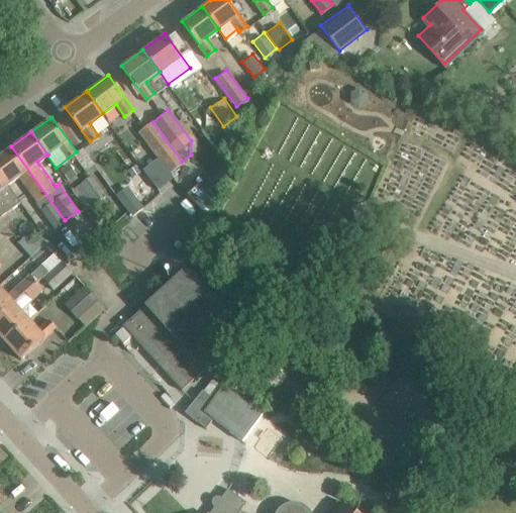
[(182,162),(164,137),(150,146),(160,158),(169,171),(182,162)]
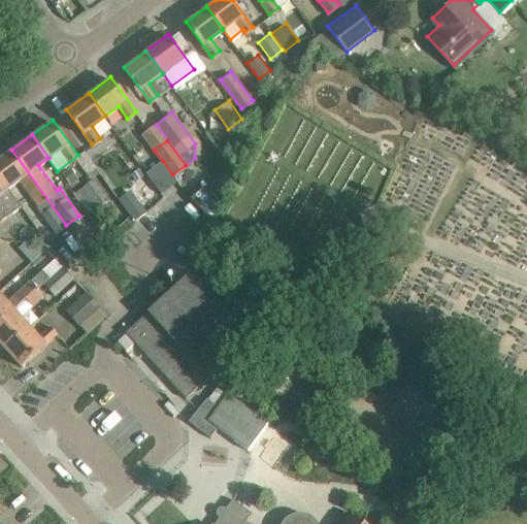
[(11,150),(0,157),(0,176),(10,192),(11,192),(23,184),(37,205),(56,232),(66,225),(11,150)]
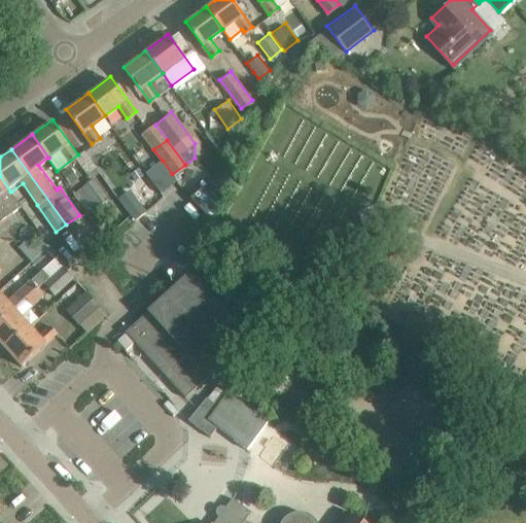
[(175,178),(172,174),(163,161),(146,172),(147,173),(152,179),(161,190),(175,178)]
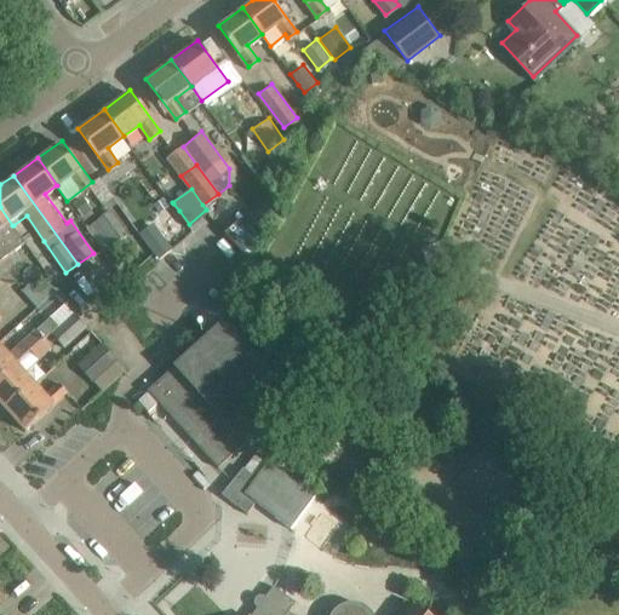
[(82,193),(73,200),(82,213),(92,206),(82,193)]
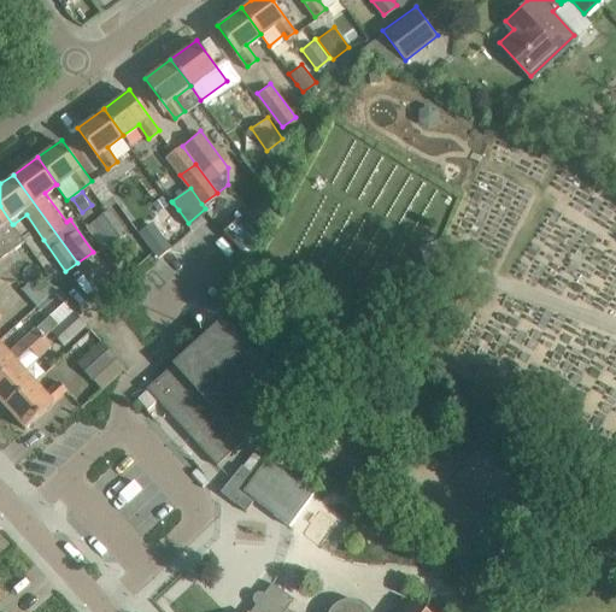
[(169,217),(179,210),(172,202),(163,210),(169,217)]
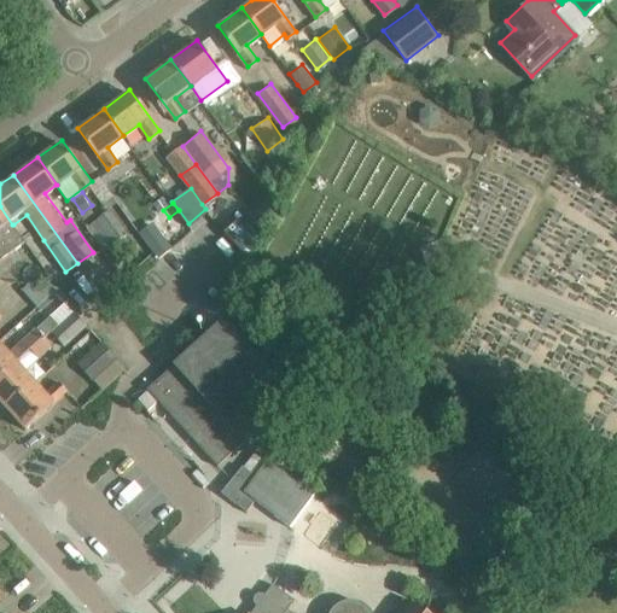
[(0,256),(24,239),(13,225),(12,225),(0,206),(0,256)]
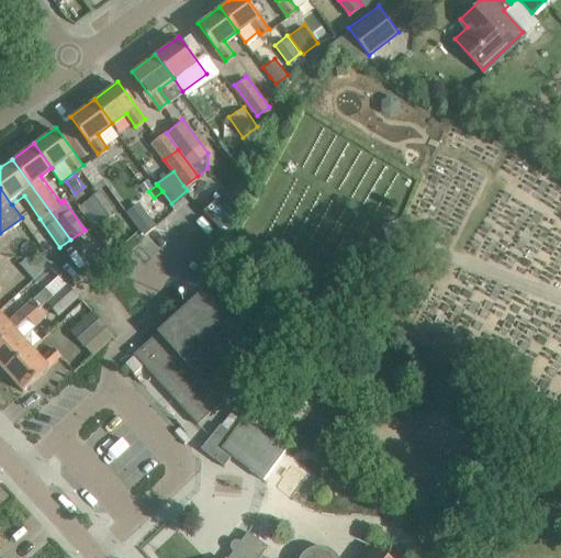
[(116,209),(100,188),(79,203),(96,225),(98,224),(102,230),(116,219),(111,213),(116,209)]
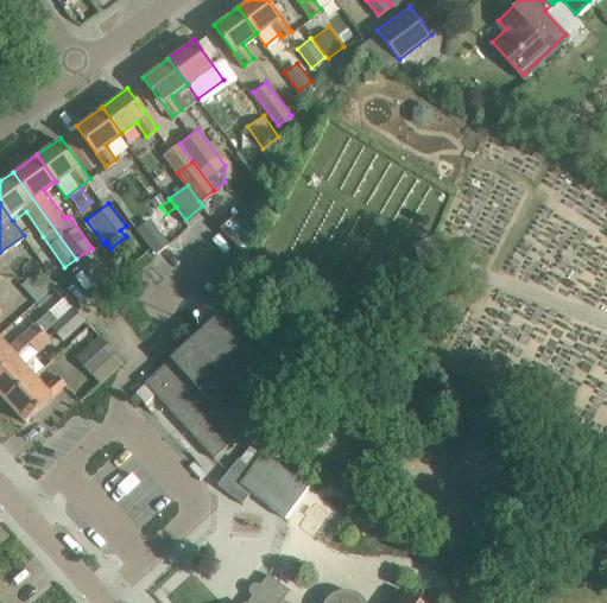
[(221,226),(240,247),(254,234),(235,213),(221,226)]
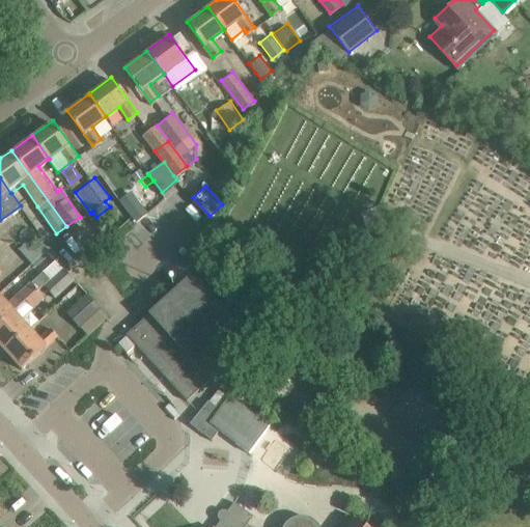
[(119,197),(132,213),(136,219),(140,217),(148,211),(132,188),(119,197)]
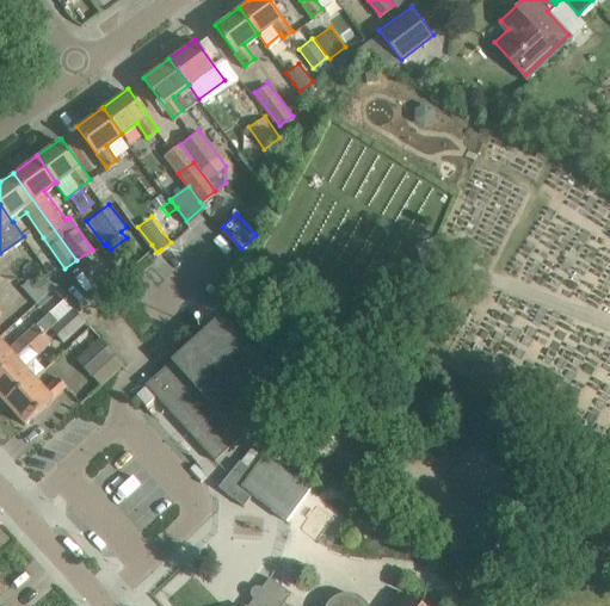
[(35,276),(25,274),(24,282),(37,296),(54,279),(35,276)]
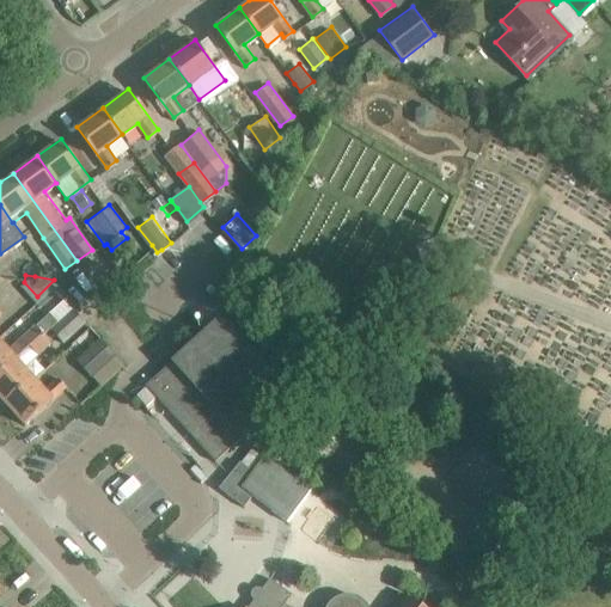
[(62,339),(66,336),(84,319),(72,307),(50,326),(62,339)]
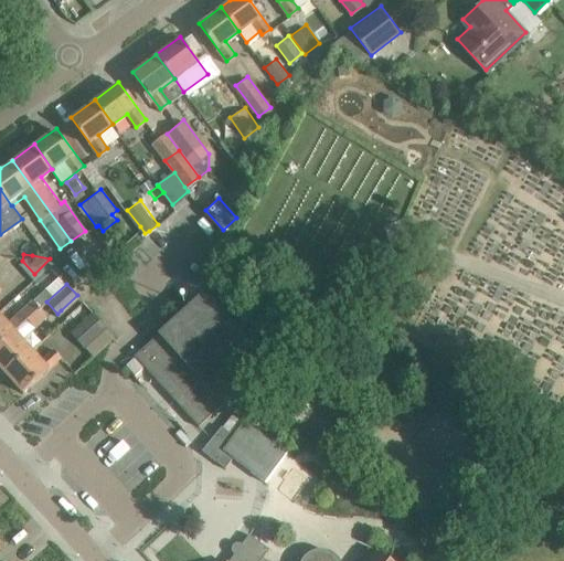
[(0,341),(40,306),(41,306),(53,295),(45,286),(33,298),(32,297),(7,321),(0,314),(0,341)]
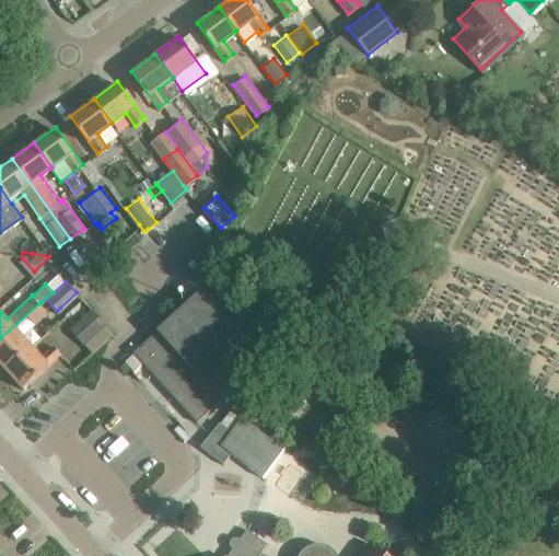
[(231,324),(200,290),(132,350),(196,420),(276,348),(244,312),(231,324)]
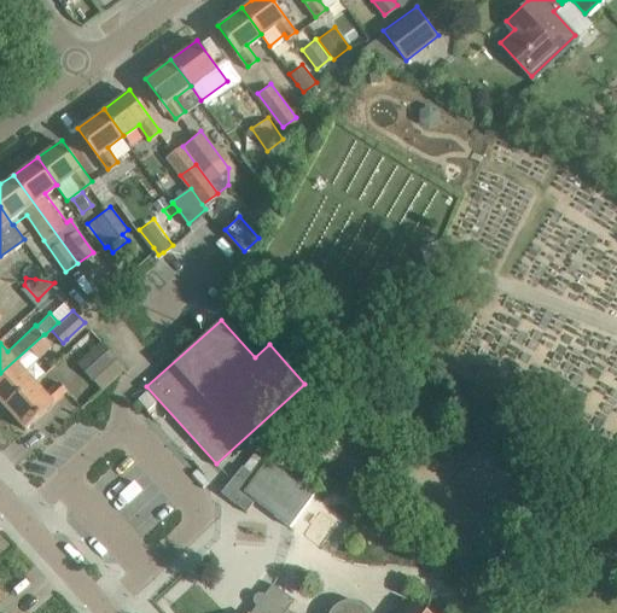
[(0,400),(6,406),(34,380),(24,369),(52,343),(45,334),(44,334),(0,373),(0,400)]
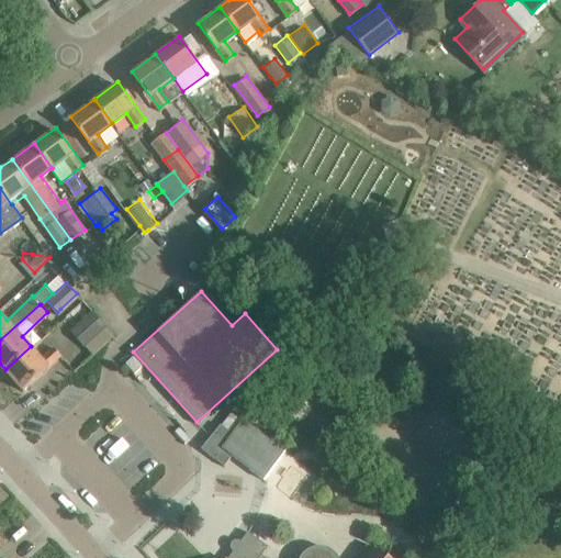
[(113,333),(105,325),(91,310),(74,325),(70,328),(91,352),(113,333)]
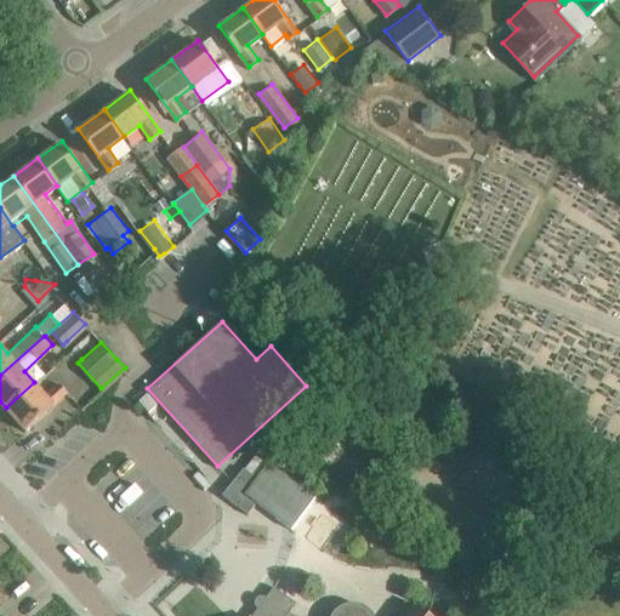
[(34,382),(6,408),(24,429),(67,389),(58,380),(45,393),(34,382)]
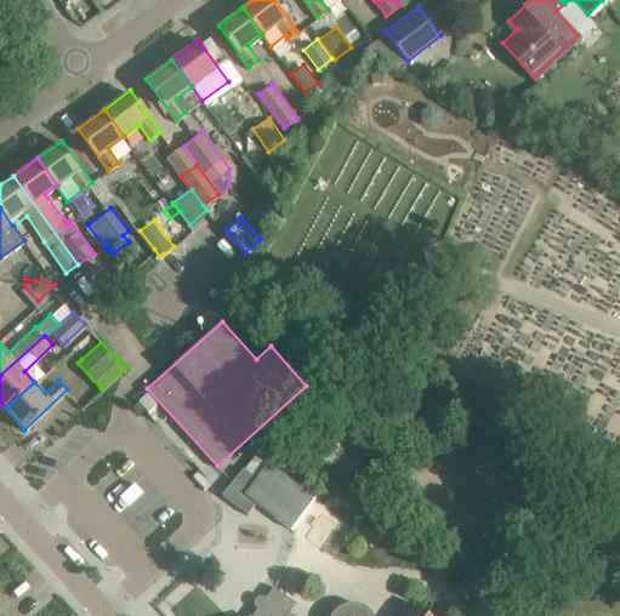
[(257,475),(244,466),(222,494),(248,512),(256,500),(291,526),(314,495),(268,461),(257,475)]
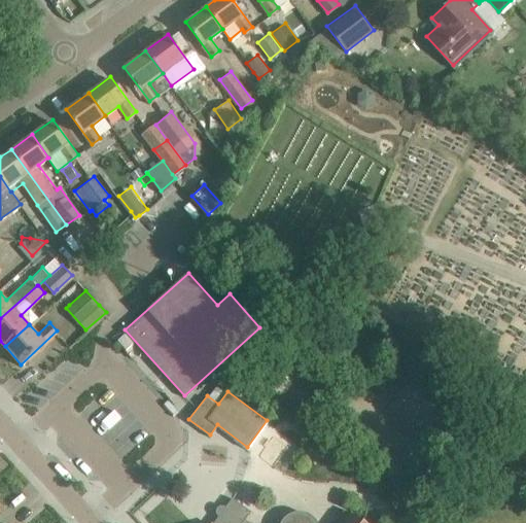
[(366,522),(352,512),(352,513),(344,507),(331,522),(317,522),(317,520),(312,515),(305,511),(296,511),(289,513),(283,518),(280,522),(251,522),(245,518),(251,510),(232,496),(212,522),(211,522),(366,522)]
